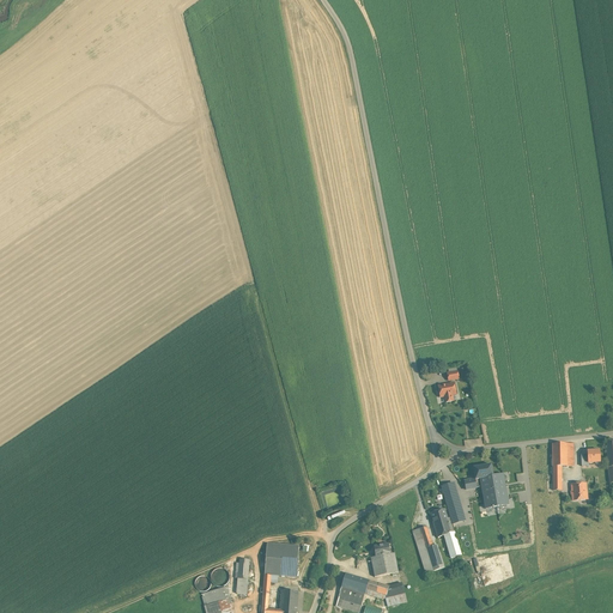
[(455,384),(438,387),(441,401),(444,400),(445,406),(455,405),(454,399),(457,398),(455,384)]
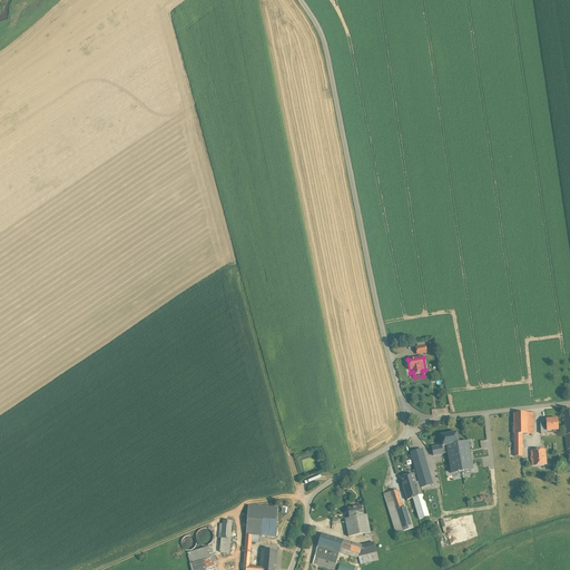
[(528,423),(528,413),(514,413),(514,434),(522,434),(528,434),(528,423)]
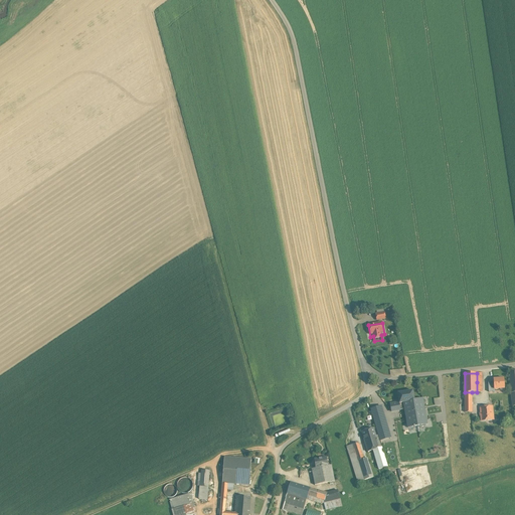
[(504,379),(494,379),(494,381),(488,382),(489,392),(495,391),(495,389),(504,389),(504,379)]
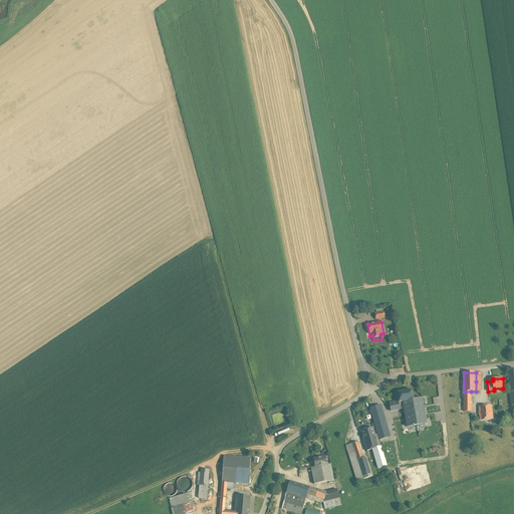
[(412,390),(397,393),(399,403),(414,400),(412,390)]
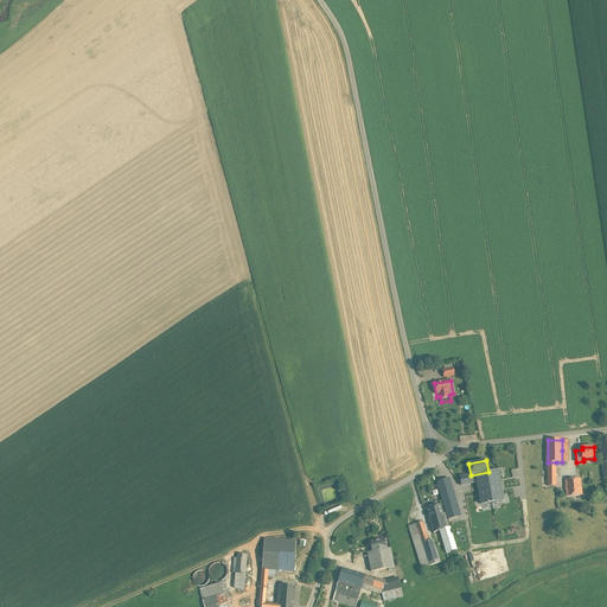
[(489,472),(471,475),(460,477),(462,485),(478,481),(478,486),(471,487),(474,505),(503,500),(498,471),(489,472)]
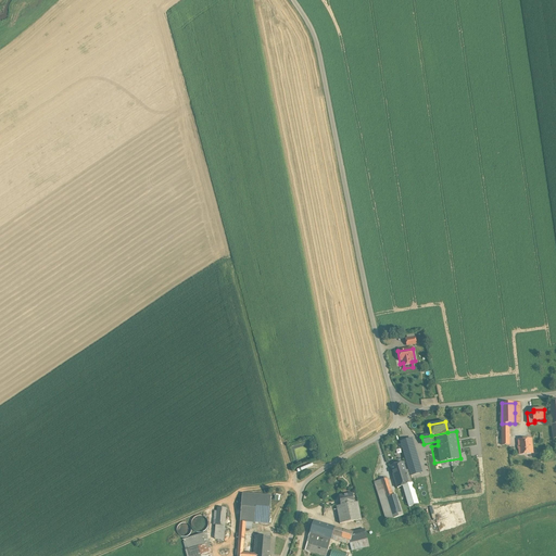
[(530,436),(518,437),(520,466),(533,464),(534,456),(538,455),(538,451),(534,451),(533,450),(532,450),(530,436)]
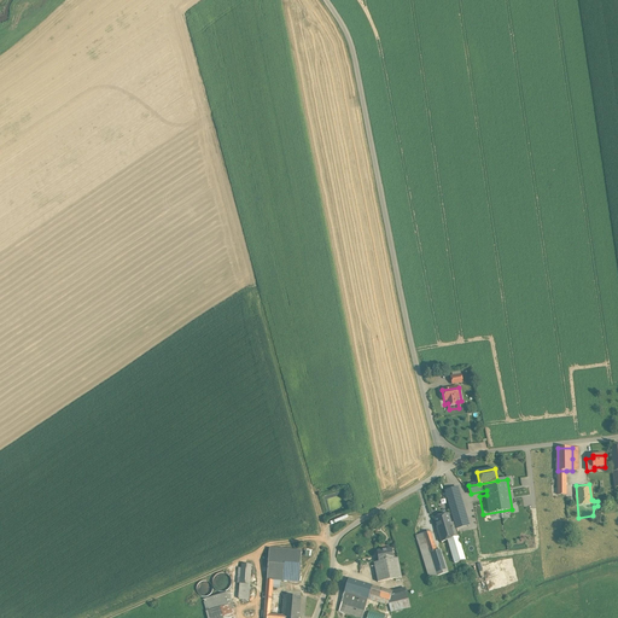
[(464,487),(452,490),(445,491),(454,523),(455,524),(455,525),(455,526),(458,536),(477,531),(471,506),(468,507),(464,487)]
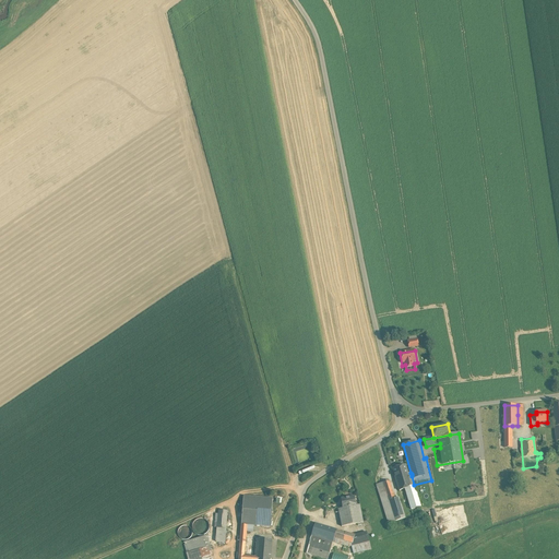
[(405,465),(393,468),(395,478),(408,474),(407,474),(405,465)]
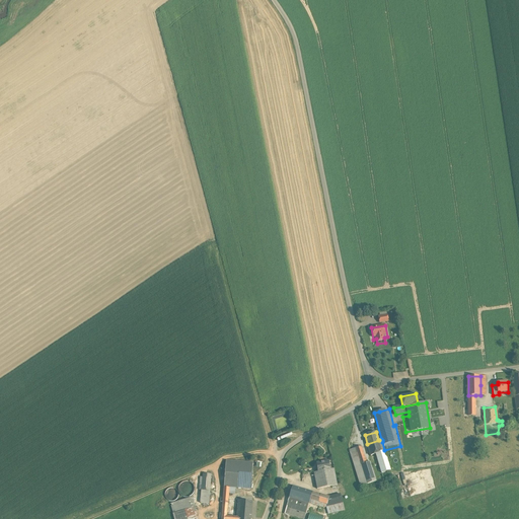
[(381,439),(378,440),(379,440),(367,444),(371,455),(376,454),(379,453),(384,472),(382,473),(383,477),(391,474),(384,450),(382,442),(382,441),(382,440),(381,439)]
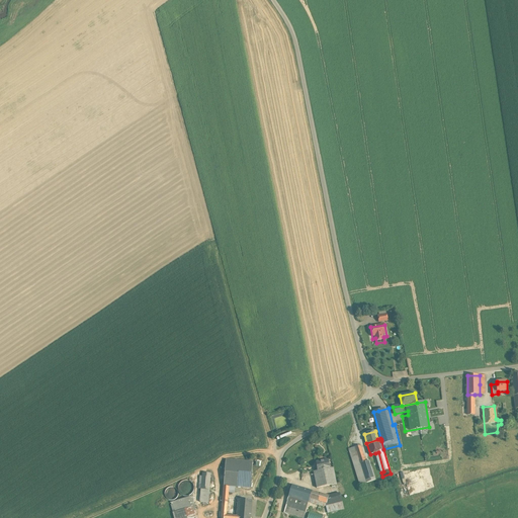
[(365,462),(360,445),(348,449),(350,455),(351,454),(357,452),(366,484),(375,481),(369,461),(365,462)]
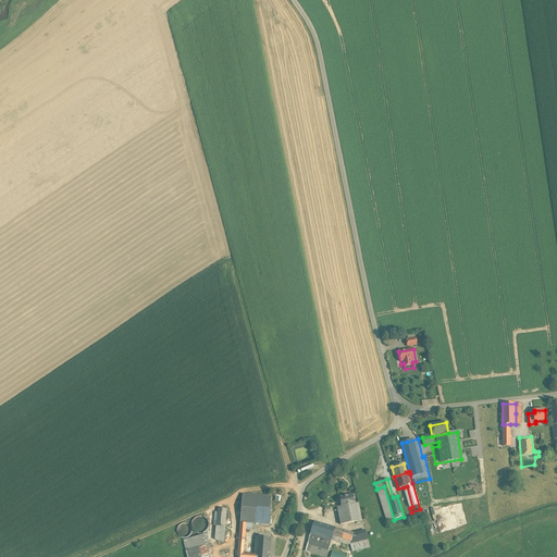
[(437,483),(426,486),(441,533),(452,530),(437,483)]
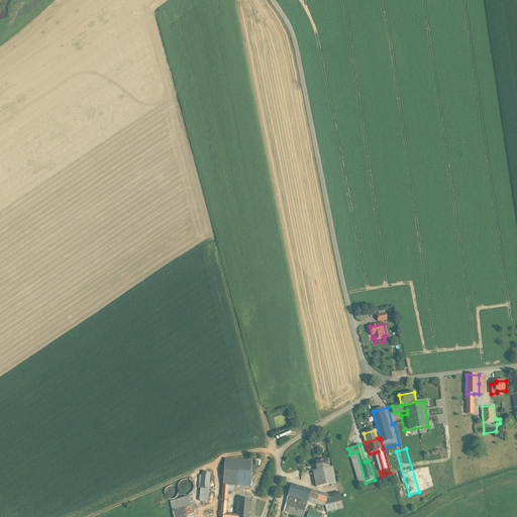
[(366,483),(356,451),(350,453),(359,484),(366,483)]
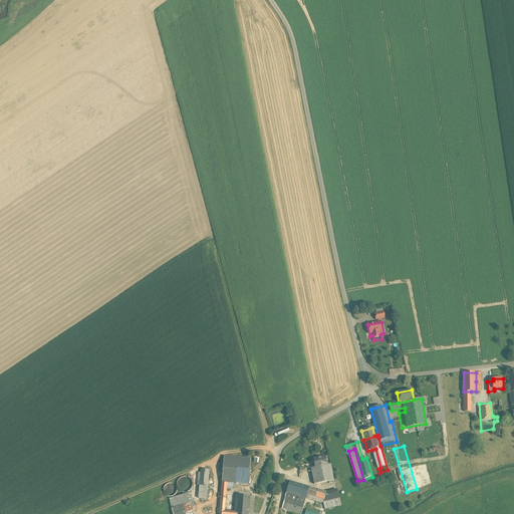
[(380,468),(375,449),(372,450),(378,469),(380,468)]
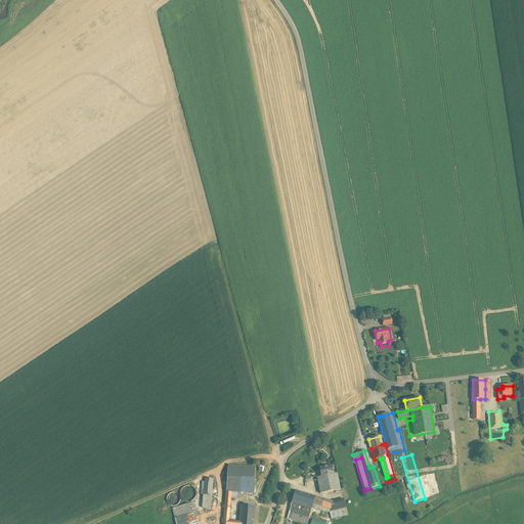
[(255,468),(228,466),(227,478),(255,480),(255,468)]
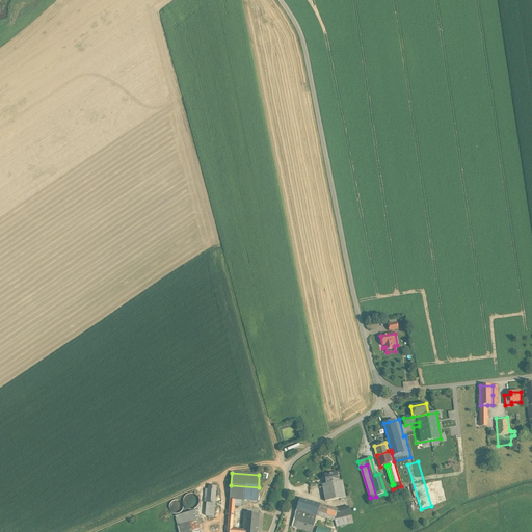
[(337,473),(324,475),(326,484),(339,482),(337,473)]
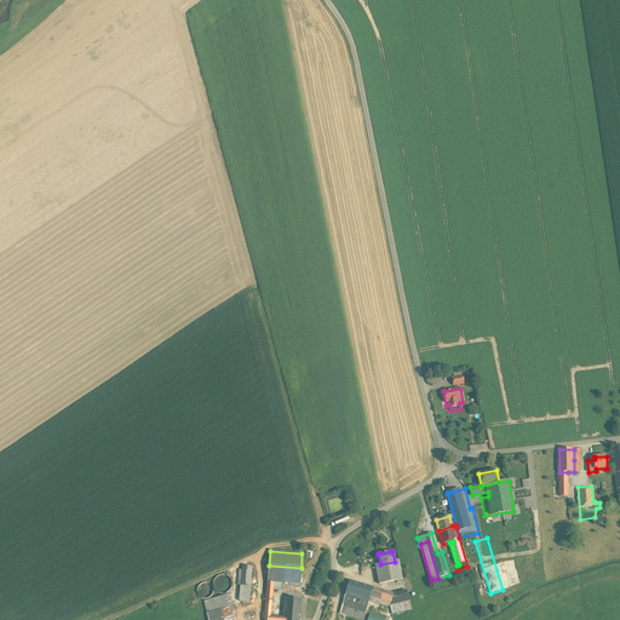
[(380,564),(375,566),(379,585),(403,580),(400,561),(395,562),(380,564)]
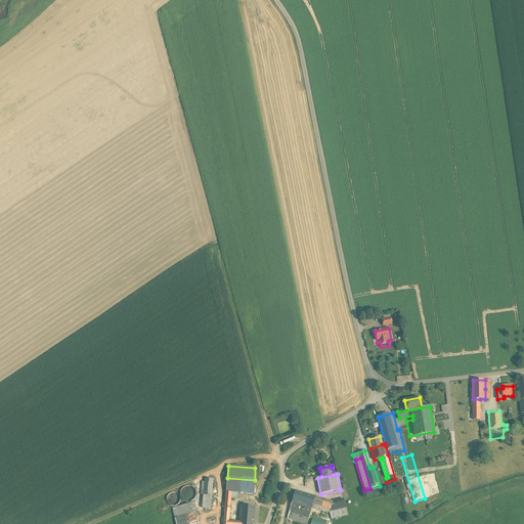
[(206,478),(204,494),(211,495),(213,479),(206,478)]
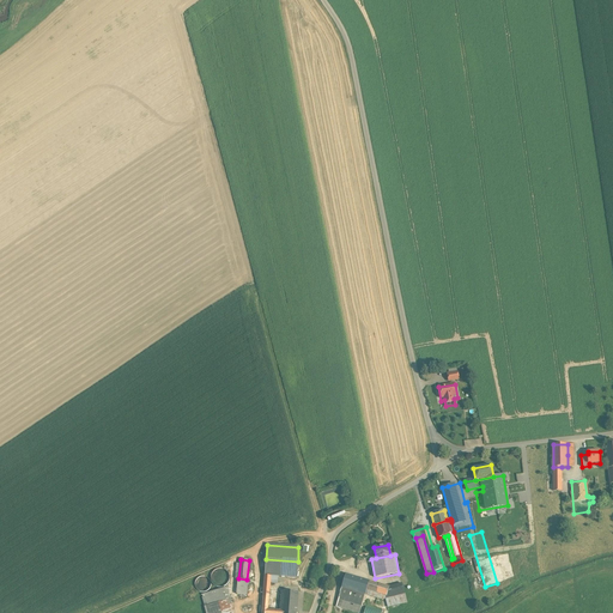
[(298,562),(266,559),(263,589),(269,589),(271,576),(297,577),(298,562)]
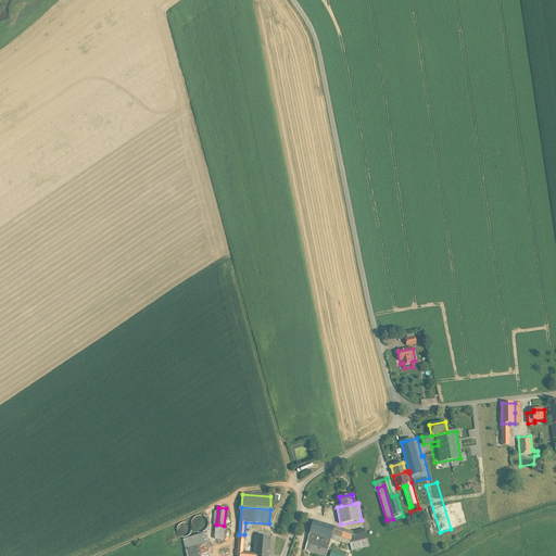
[(207,528),(209,525),(207,521),(205,518),(203,517),(200,516),(197,517),(193,518),(192,521),(191,525),(192,528),(193,530),(197,532),(200,533),(203,532),(206,530),(207,528)]
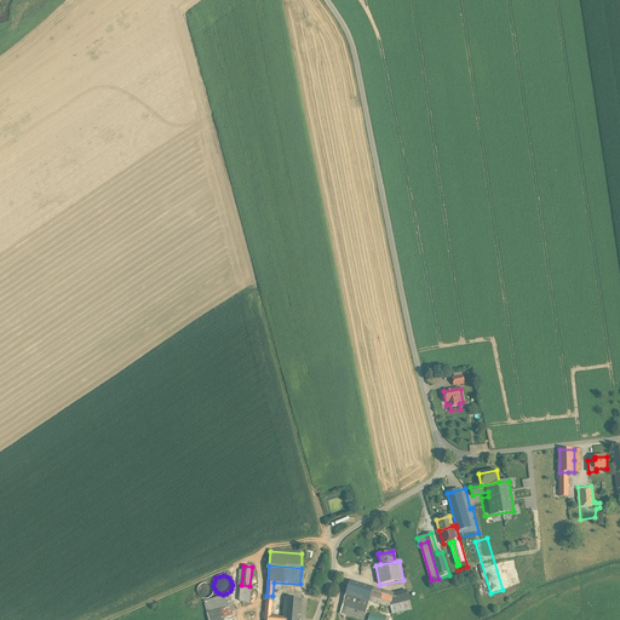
[(373,587),(350,580),(345,595),(369,601),(373,587)]
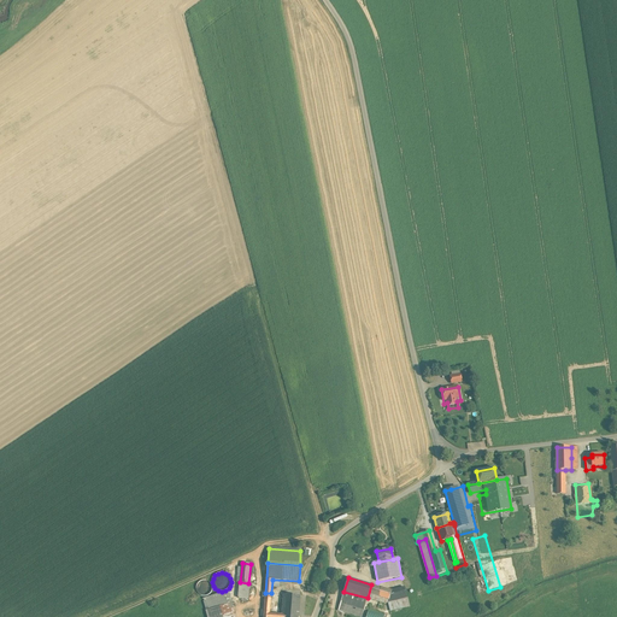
[(200,582),(200,592),(210,592),(210,582),(200,582)]
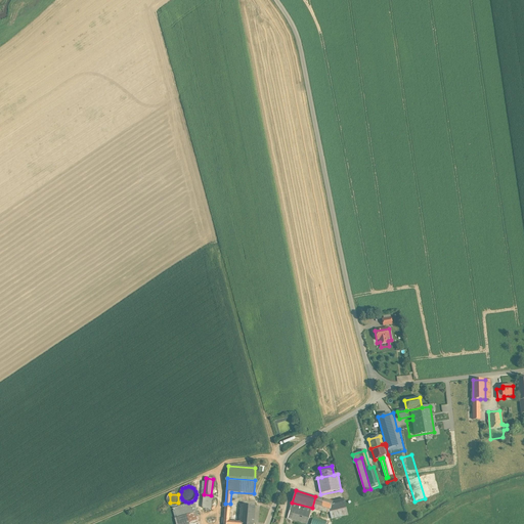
[(211,495),(204,494),(203,508),(210,509),(211,495)]
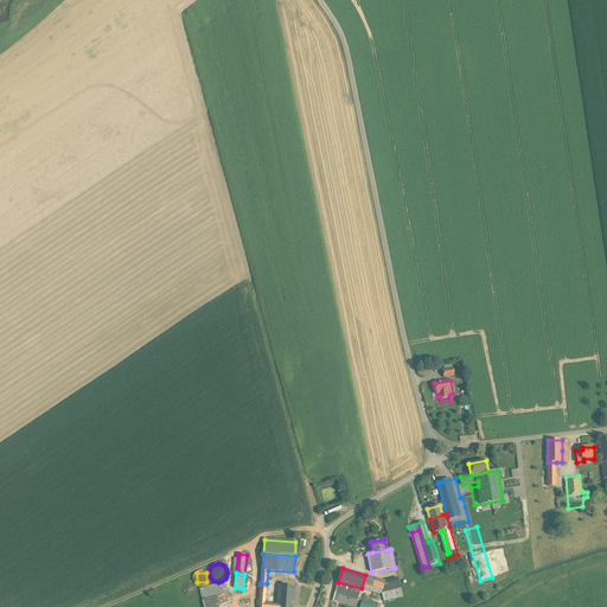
[(385,581),(365,575),(362,588),(378,594),(382,593),(385,581)]
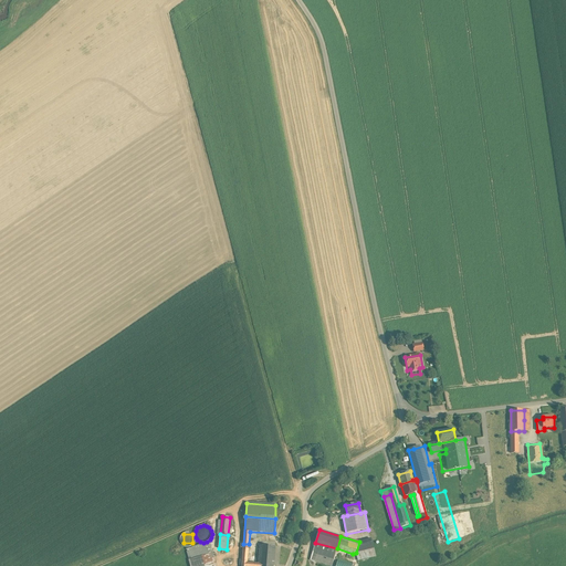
[(371,538),(359,542),(356,553),(358,561),(376,556),(371,538)]
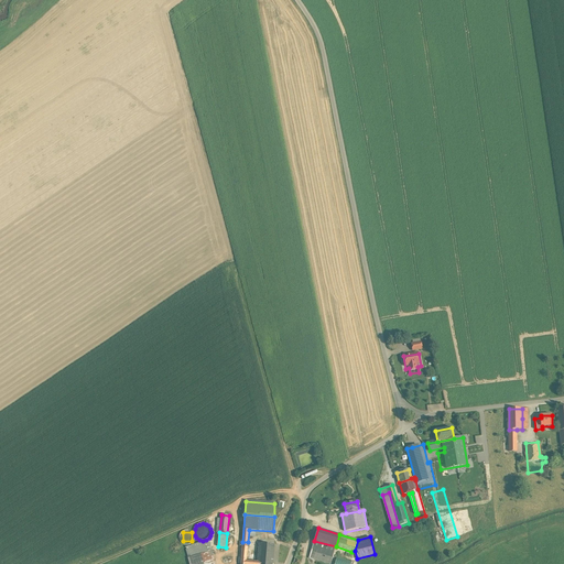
[(197,563),(195,556),(210,552),(207,541),(185,546),(190,563),(197,563)]
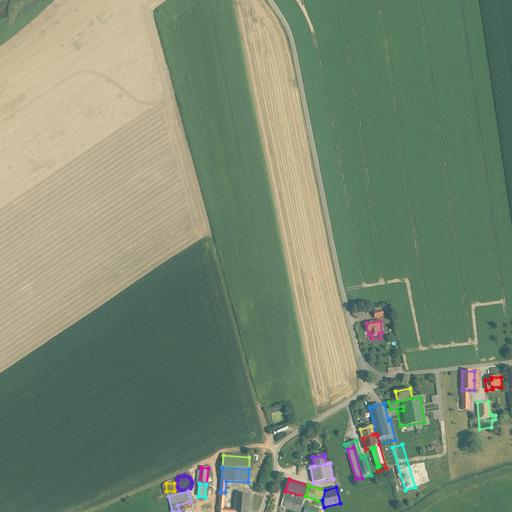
[(300,511),(305,496),(285,491),(280,506),(299,511),(300,511)]
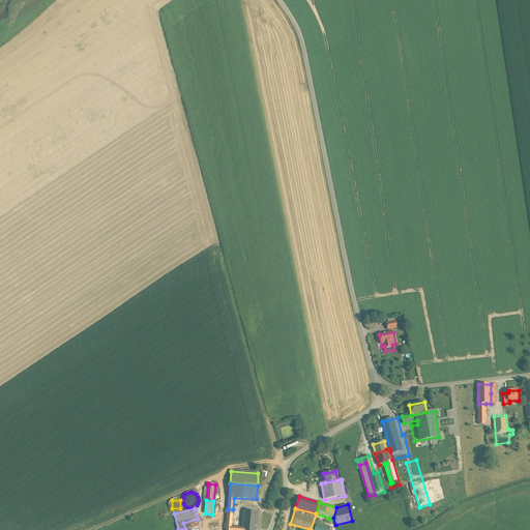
[(256,529),(258,511),(243,510),(242,528),(232,527),(233,509),(228,509),(226,529),(256,529)]
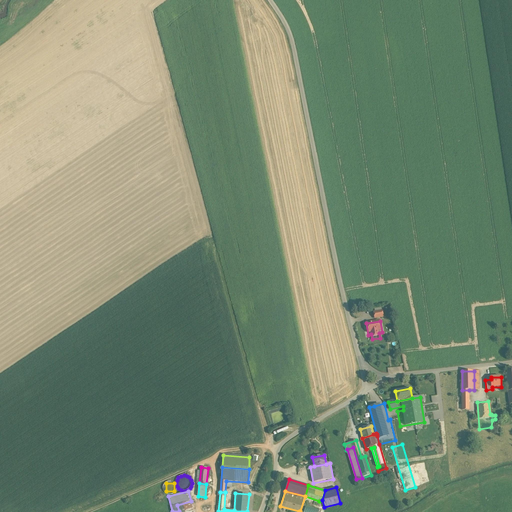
[(193,511),(191,501),(177,505),(179,511),(193,511)]
